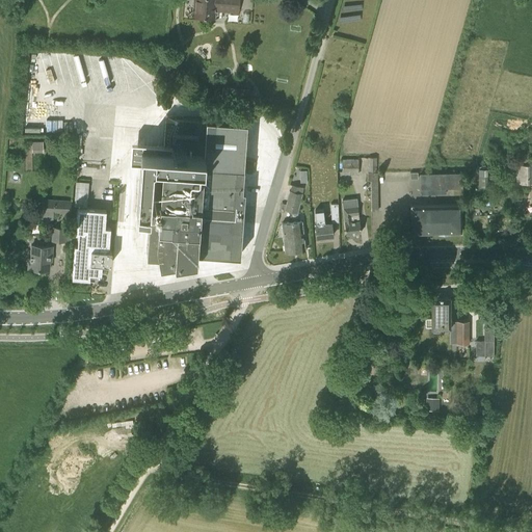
[(193,0),(192,16),(213,17),(214,9),(233,10),(234,0),(193,0)]
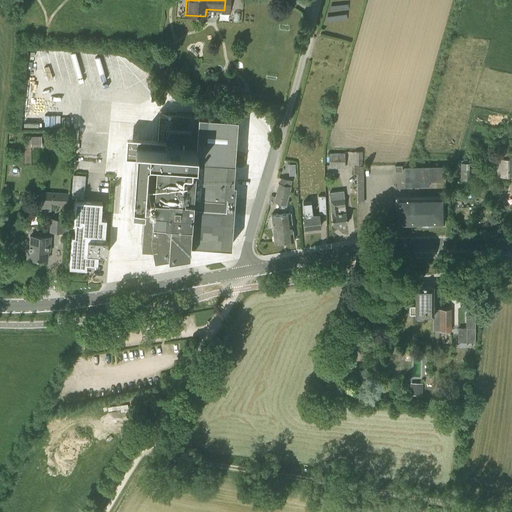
[(184,116),(159,114),(157,150),(148,150),(147,175),(138,175),(137,194),(145,194),(141,243),(153,244),(155,254),(166,252),(166,254),(169,254),(169,252),(190,249),(190,243),(222,244),(226,195),(234,196),(235,182),(233,182),(235,152),(241,152),(242,138),(236,138),(237,118),(184,114),(184,116)]
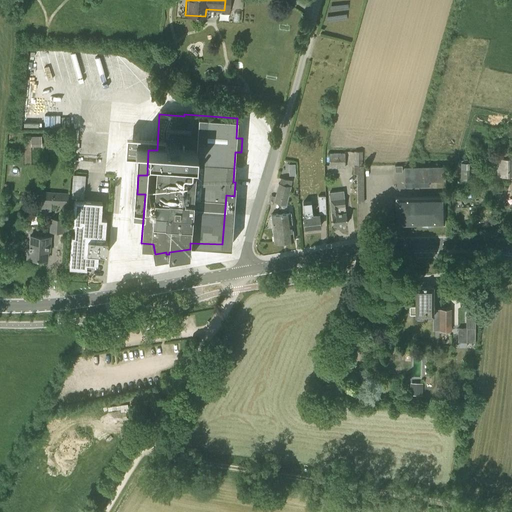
[(31,135),(31,144),(41,144),(40,135),(31,135)]
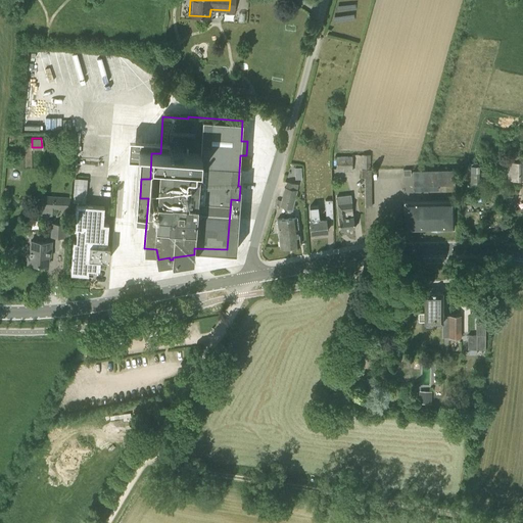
[(508,180),(522,179),(522,141),(507,141),(508,180)]
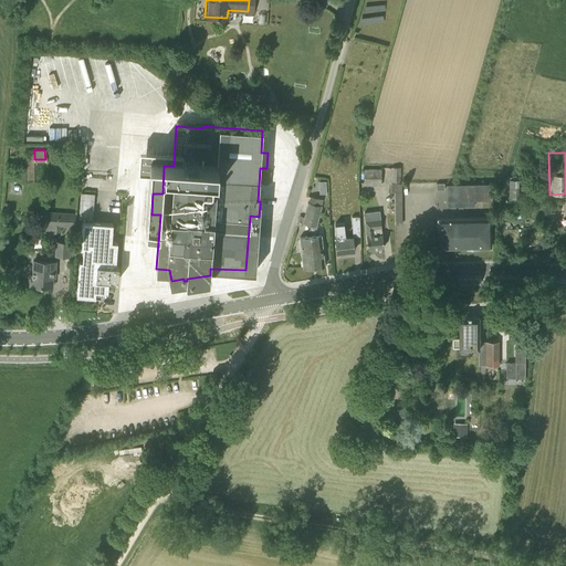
[(400,182),(400,167),(391,167),(391,182),(400,182)]
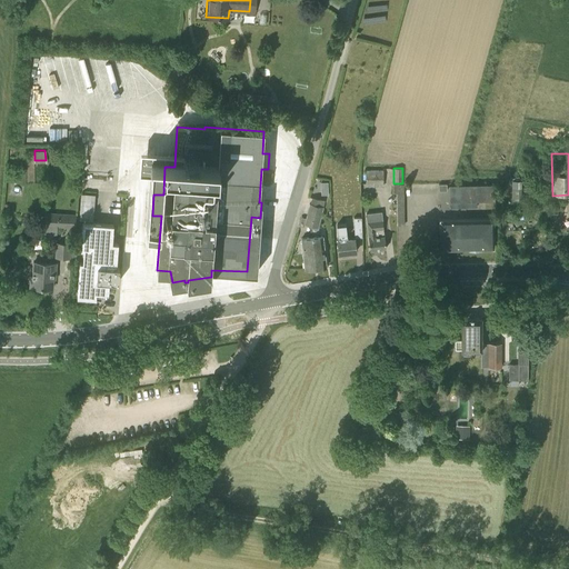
[(269,185),(272,172),(265,170),(261,182),(269,185)]
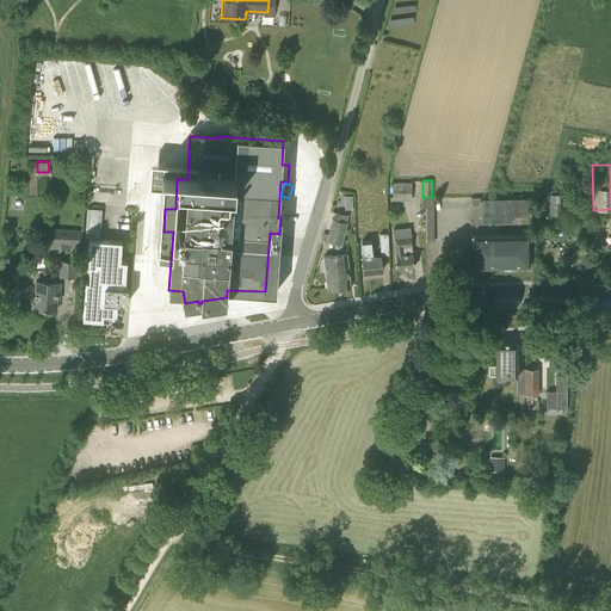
[(412,201),(412,183),(393,183),(393,201),(412,201)]
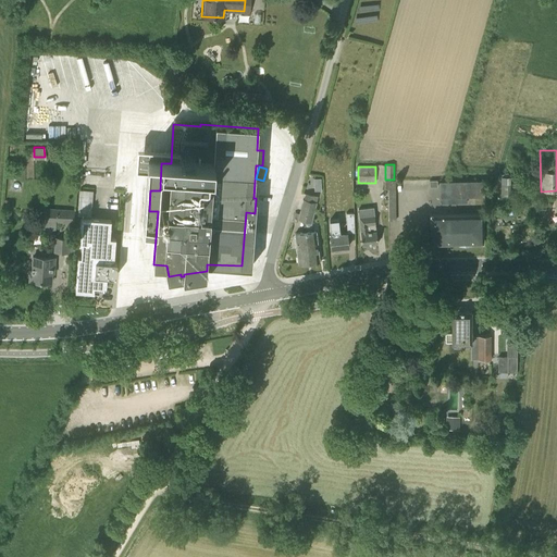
[(500,177),(500,205),(510,205),(510,177),(500,177)]
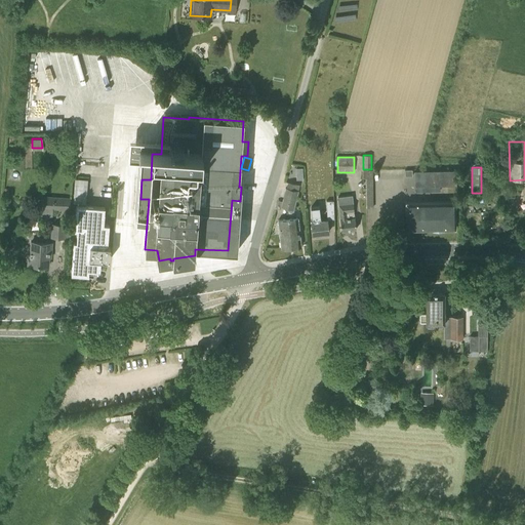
[(414,171),(414,191),(440,191),(440,186),(454,186),(454,170),(414,171)]
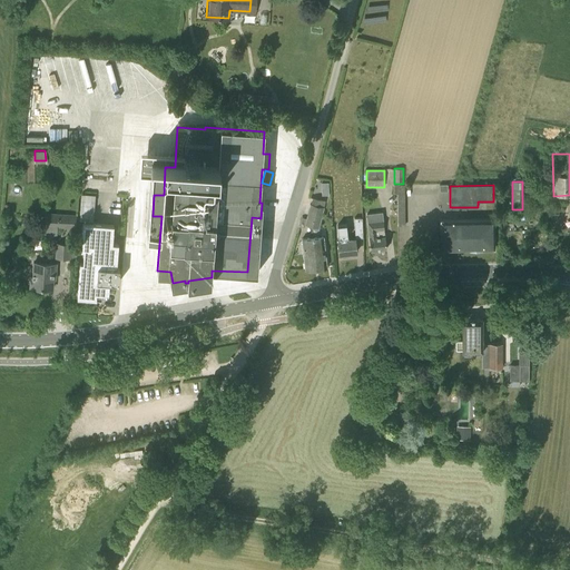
[(80,193),(80,205),(95,205),(95,194),(80,193)]
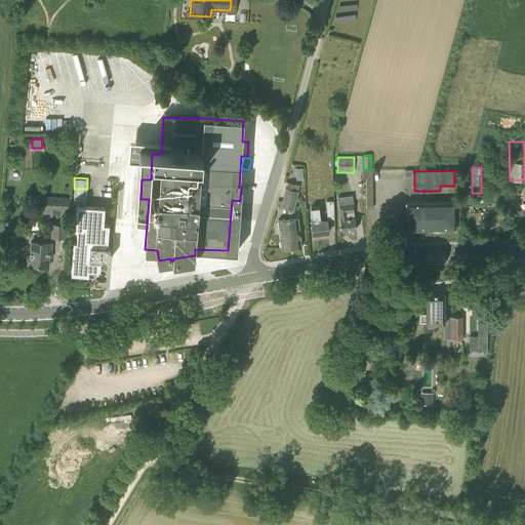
[(298,191),(299,185),(288,182),(286,188),(285,188),(281,207),(294,210),(298,191)]
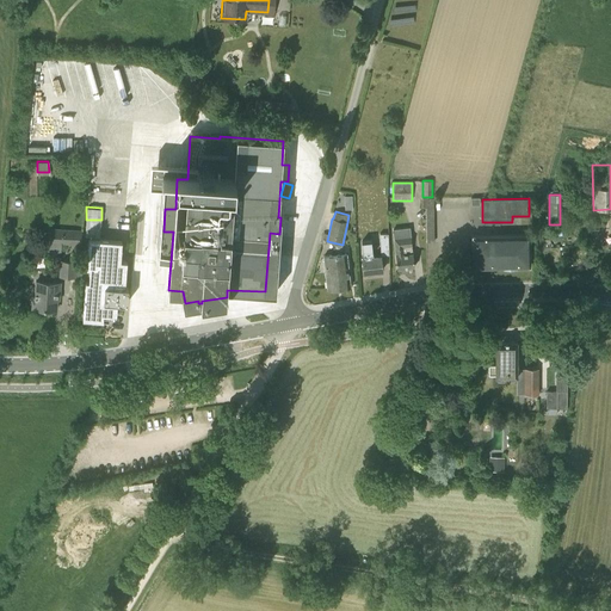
[(85,235),(99,235),(100,221),(85,220),(85,235)]
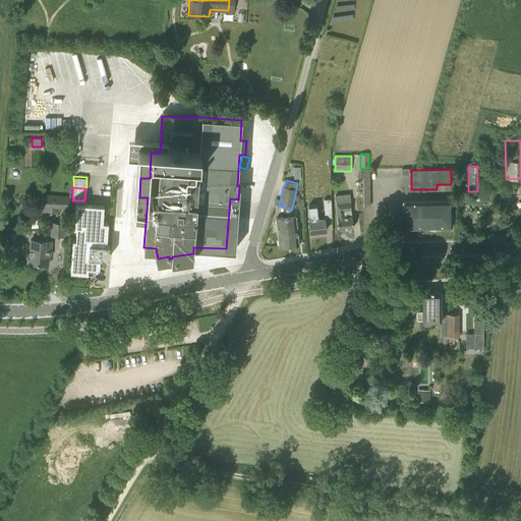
[(349,193),(335,195),(339,229),(353,227),(349,193)]
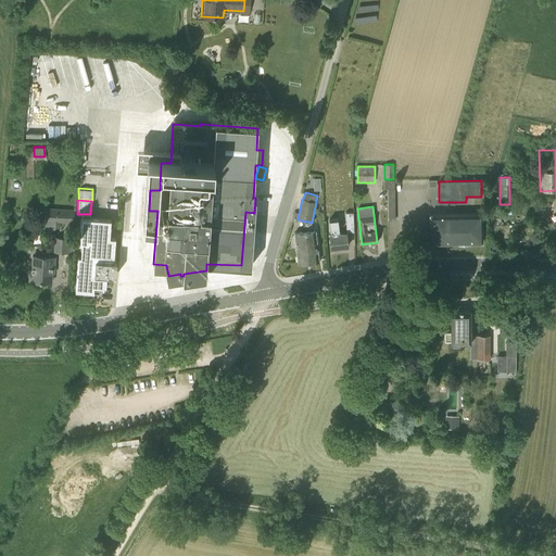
[(75,224),(75,210),(45,209),(43,222),(75,224)]
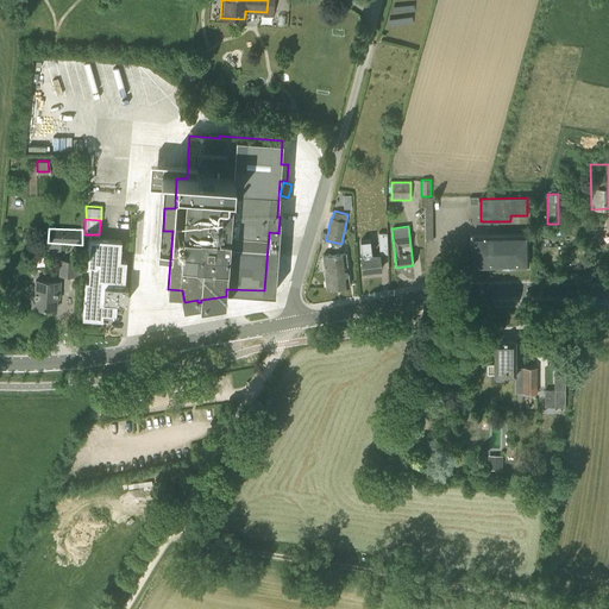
[(472,265),(528,265),(527,234),(471,236),(472,265)]
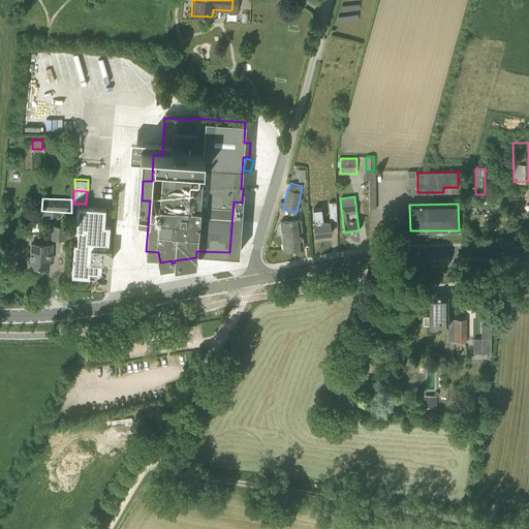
[(76,244),(74,243),(71,276),(88,277),(88,278),(94,279),(95,272),(100,273),(101,263),(110,265),(111,249),(107,249),(110,225),(104,225),(105,209),(76,207),(74,231),(78,232),(76,244)]
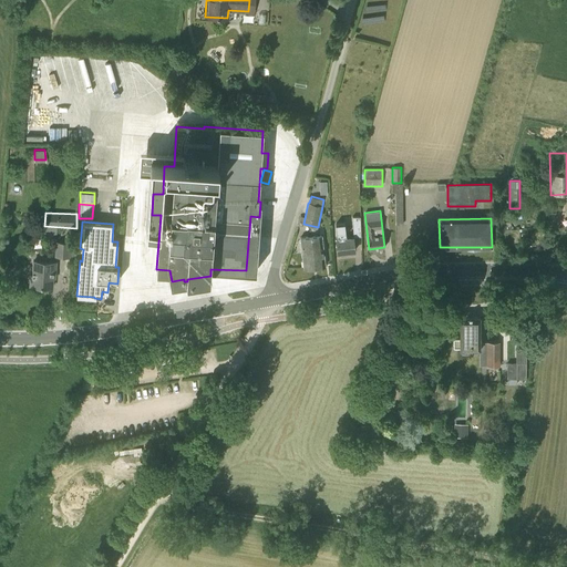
[(344,238),(343,236),(346,236),(344,224),(336,224),(337,239),(338,253),(354,250),(353,238),(344,238)]
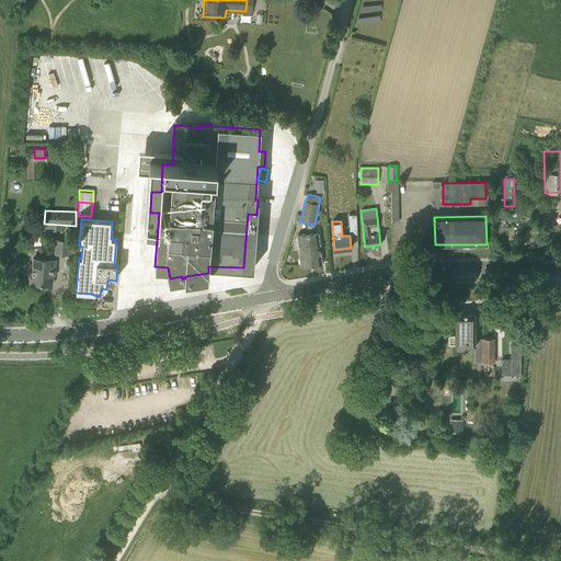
[(299,250),(320,248),(318,233),(298,236),(299,250)]
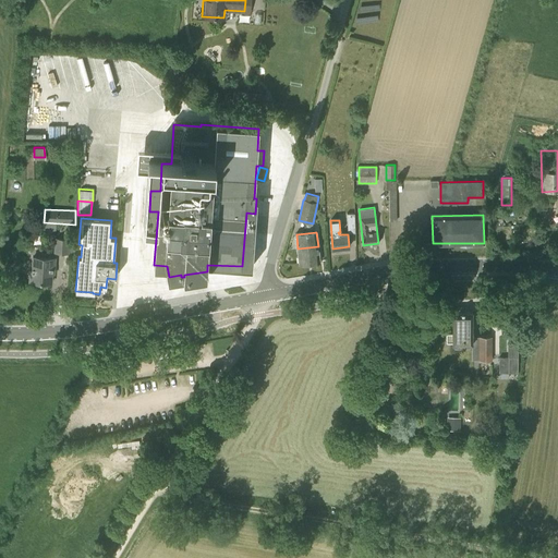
[(72,252),(73,240),(70,240),(70,239),(55,238),(53,253),(69,253),(69,252),(72,252)]
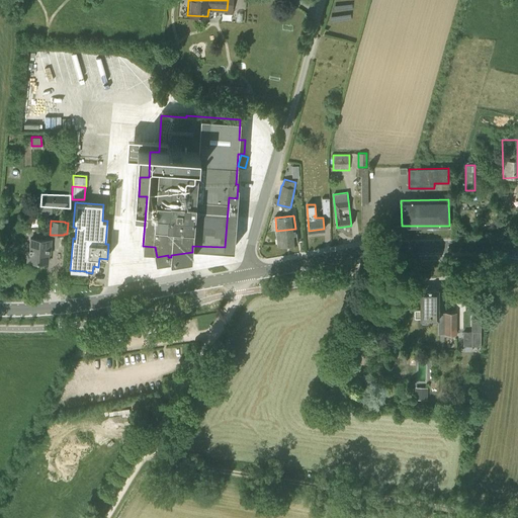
[(295,229),(276,231),(278,245),(296,242),(295,229)]
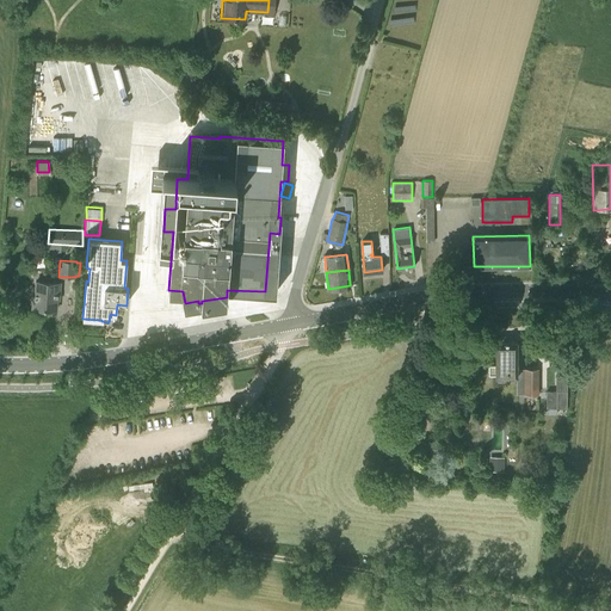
[(59,300),(60,283),(36,282),(35,296),(34,296),(32,308),(56,309),(57,300),(59,300)]
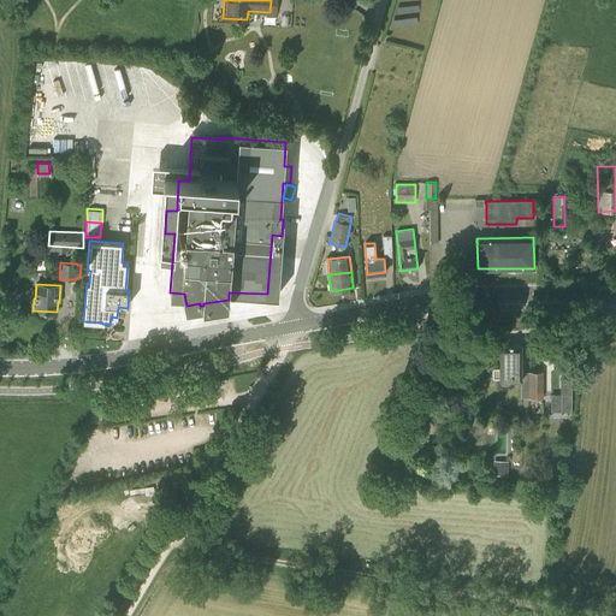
[(521,372),(521,344),(501,344),(501,367),(493,367),(493,377),(501,377),(501,378),(521,378),(521,375),(529,375),(529,396),(543,396),(543,372),(521,372)]
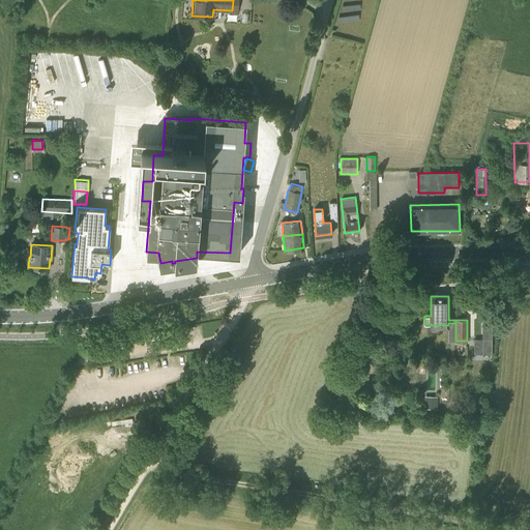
[(490,353),(489,320),(480,320),(480,340),(472,340),(473,353),(490,353)]
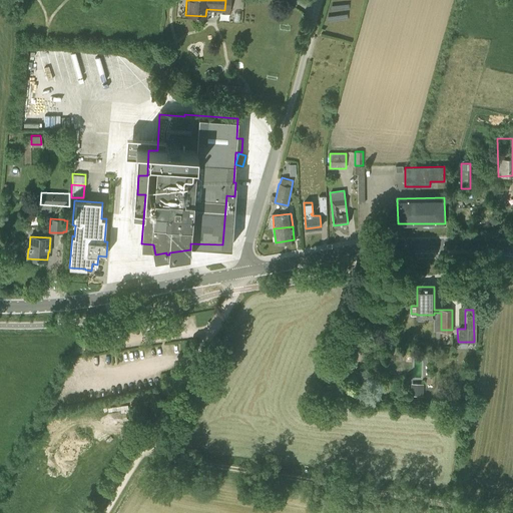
[(422,395),(423,388),(411,387),(410,395),(422,395)]
